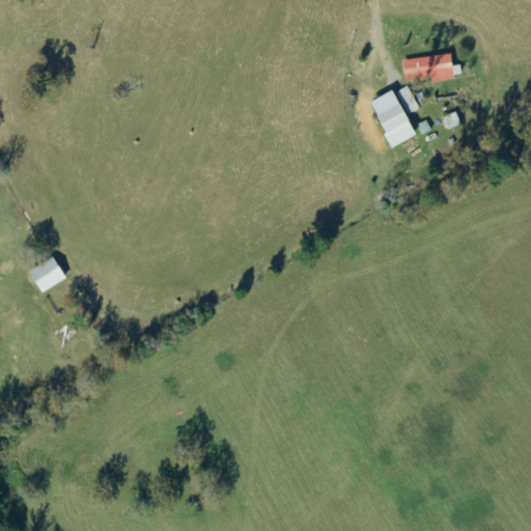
[(400,60),(403,83),(459,77),(458,65),(450,66),(449,54),(400,60)]
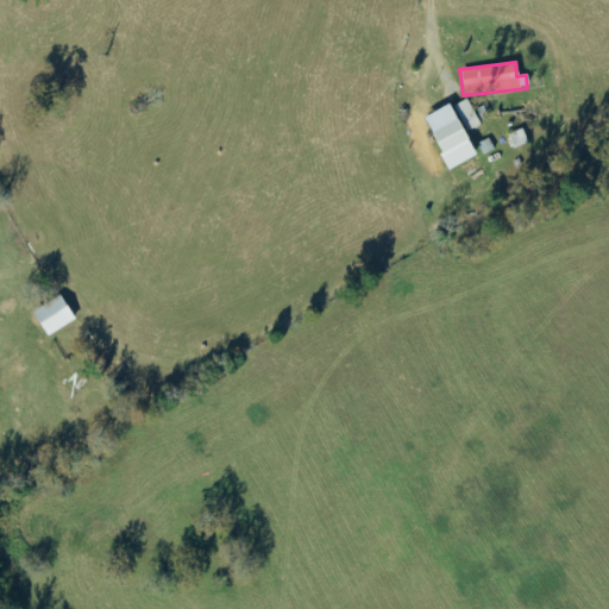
[(464,132),(479,125),(466,100),(452,107),(464,132)]
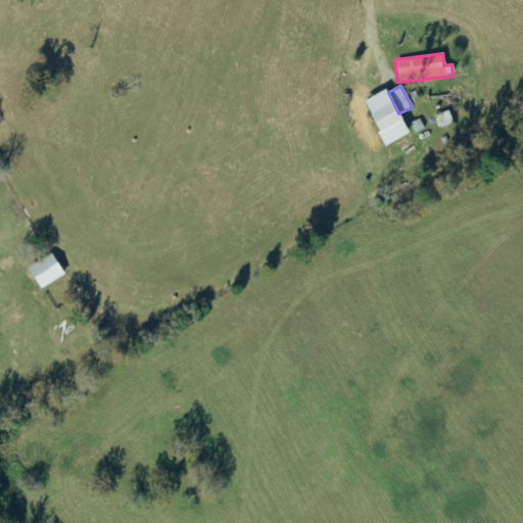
[(377,132),(399,121),(391,102),(369,113),(377,132)]
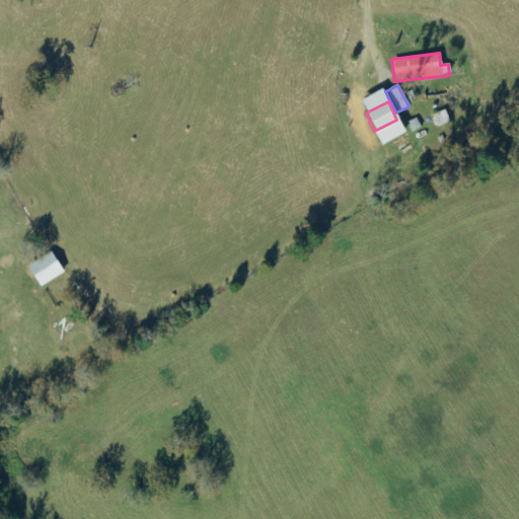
[(411,133),(421,128),(416,118),(406,123),(411,133)]
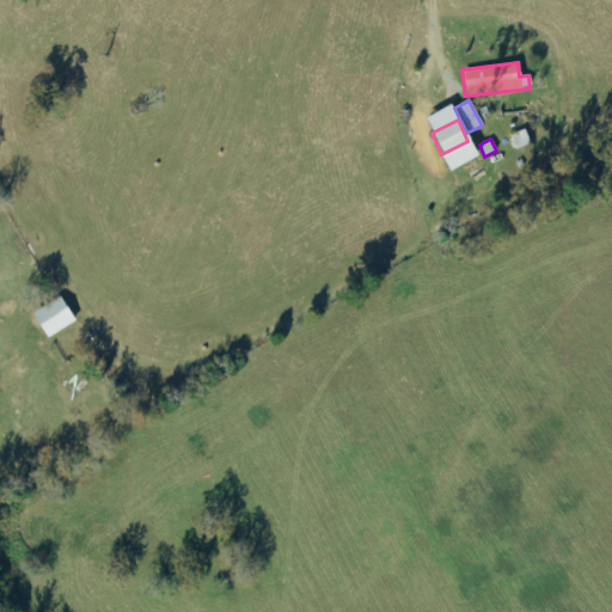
[(32,312),(43,337),(73,323),(61,298),(32,312)]
